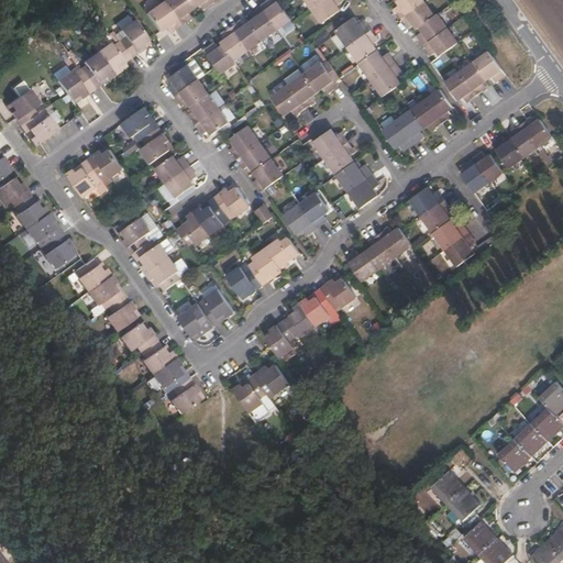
[(166,0),(148,13),(161,31),(168,25),(172,31),(191,17),(188,11),(194,7),(189,0),(166,0)]
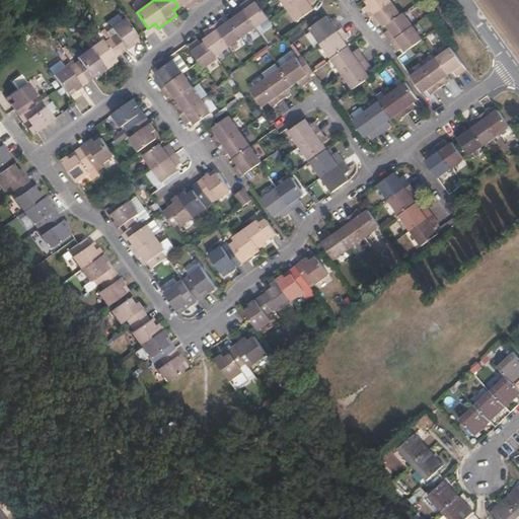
[(284,0),(293,12),(308,0),(284,0)]
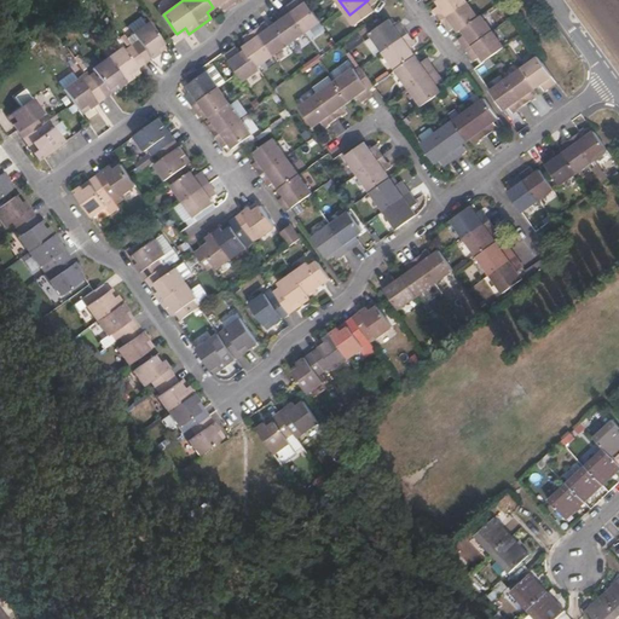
[(377,0),(368,0),(350,15),(360,30),(380,17),(376,12),(383,7),(377,0)]
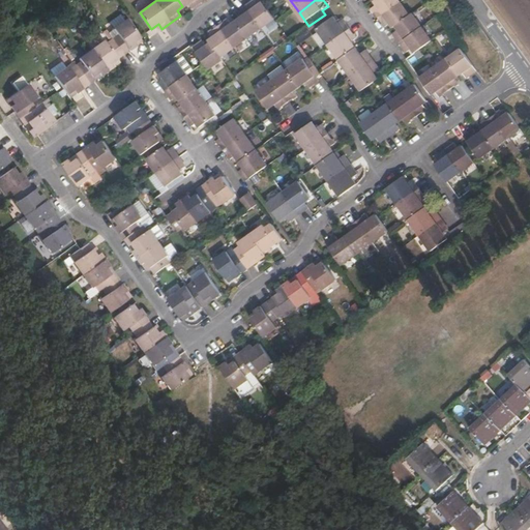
[(378,17),(400,1),(399,0),(375,0),(377,3),(371,7),(378,17)]
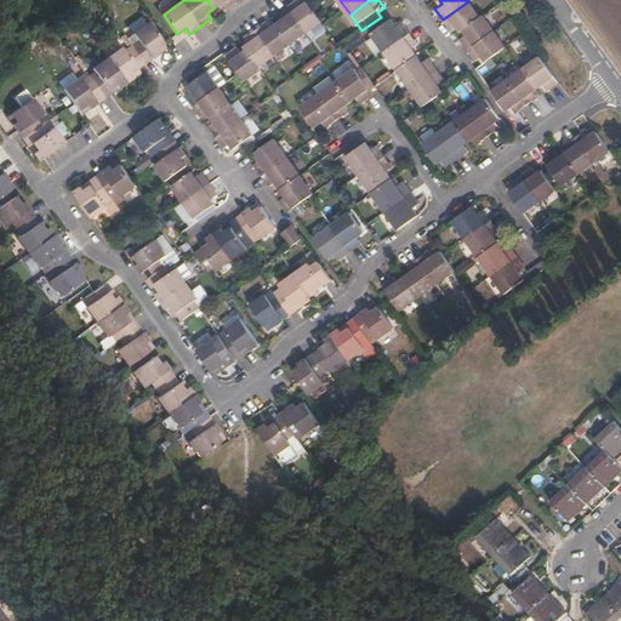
[(291,9),(308,34),(324,23),(312,5),(307,9),(302,1),(291,9)]
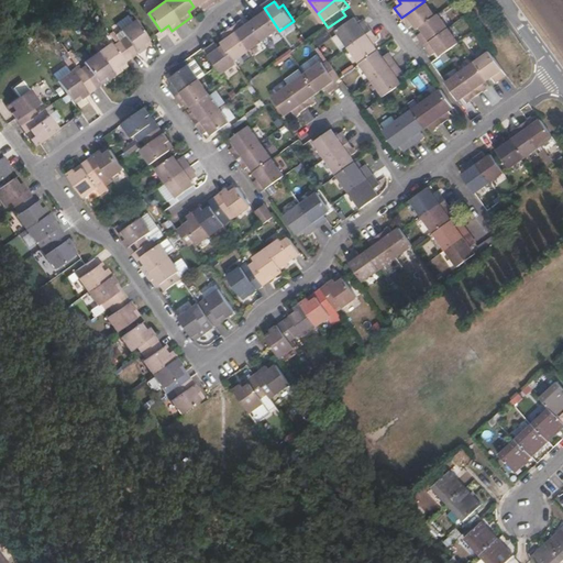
[(435,15),(424,1),(401,18),(408,28),(415,22),(419,28),(423,23),(435,15)]
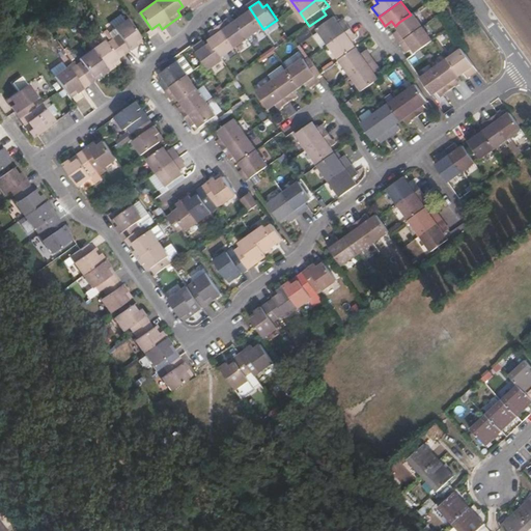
[(239,23),(250,38),(263,29),(249,7),(239,14),(243,20),(239,23)]
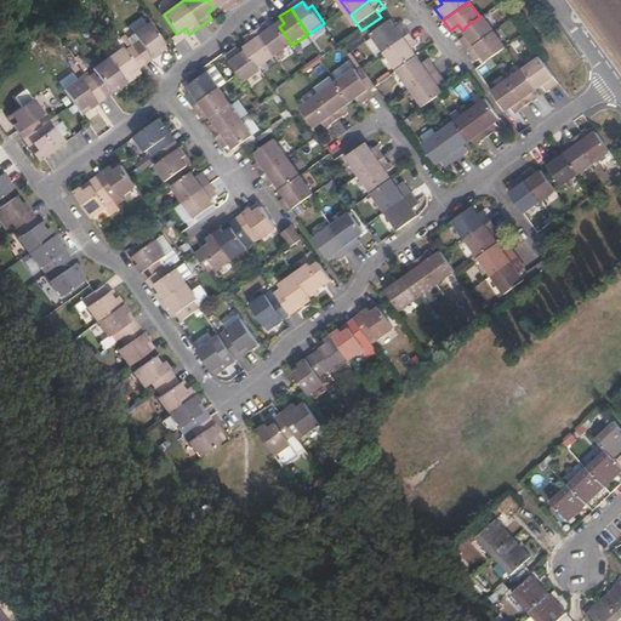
[(486,12),(480,17),(467,26),(471,32),(463,36),(471,47),(497,28),(486,12)]
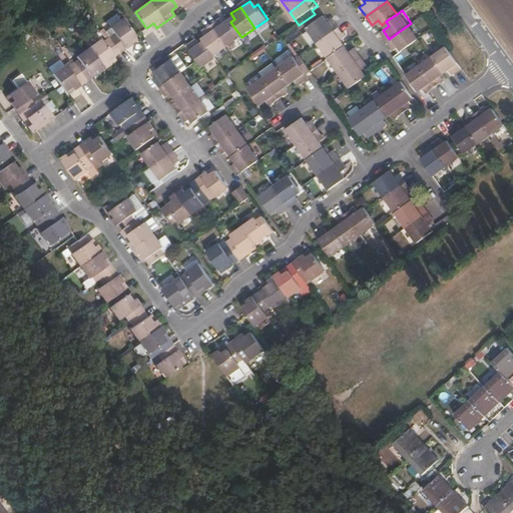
[(307,28),(318,42),(338,28),(332,19),(328,22),(323,16),(307,28)]
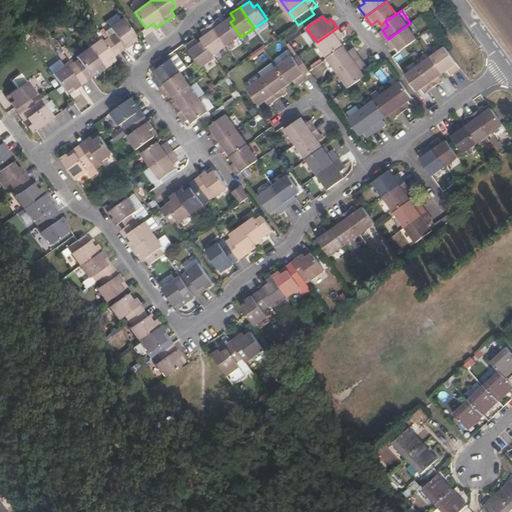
[(213,26),(228,46),(241,37),(230,22),(225,26),(222,20),(213,26)]
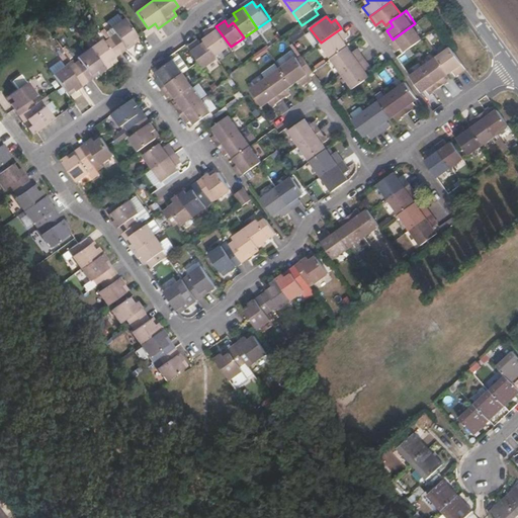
[(133,46),(141,40),(127,22),(115,31),(119,38),(113,42),(123,57),(135,49),(133,46)]
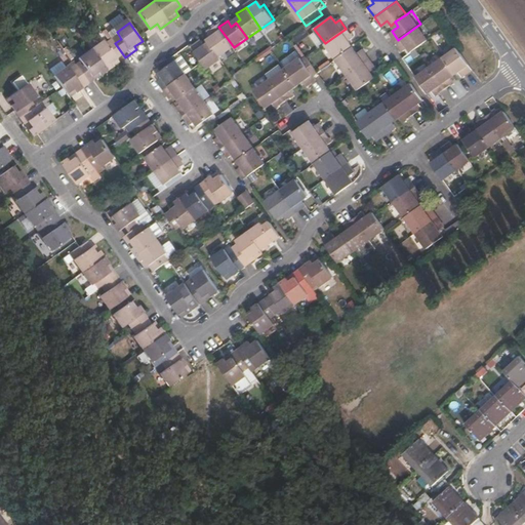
[(414,49),(430,38),(420,24),(398,40),(404,49),(410,44),(414,49)]
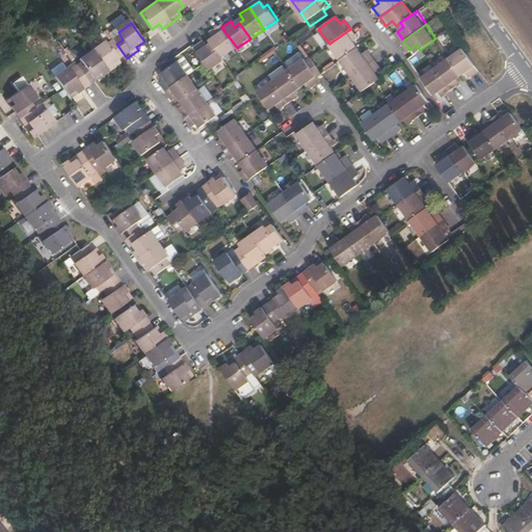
[(222,58),(237,48),(221,27),(212,33),(216,38),(211,43),(212,44),(222,58)]
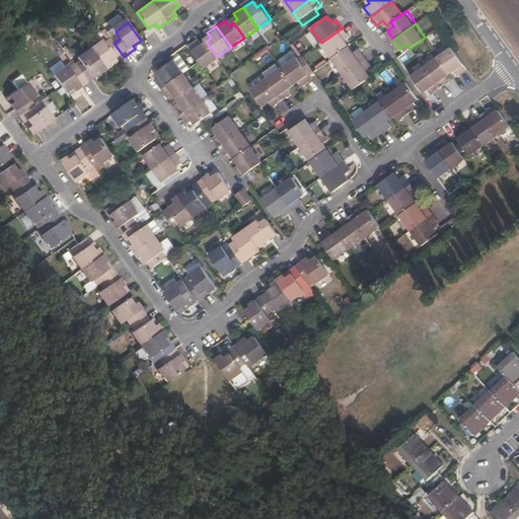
[(294,42),(305,33),(301,28),(290,36),(294,42)]
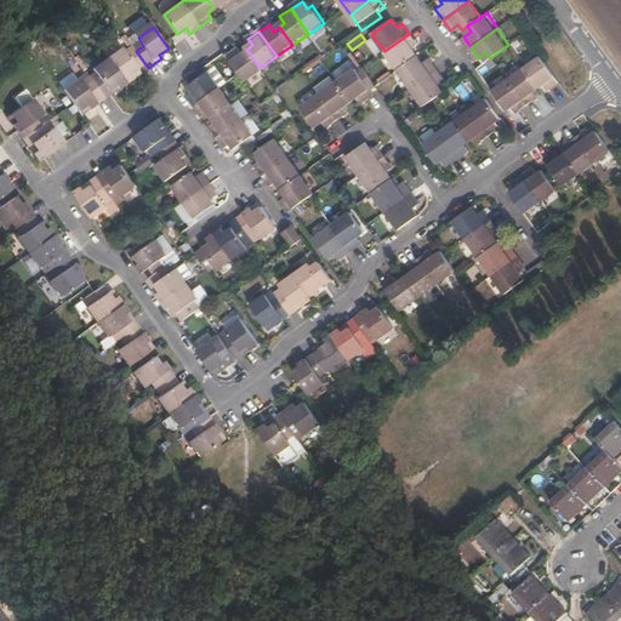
[(398,70),(417,56),(412,49),(417,45),(409,34),(385,51),(398,70)]
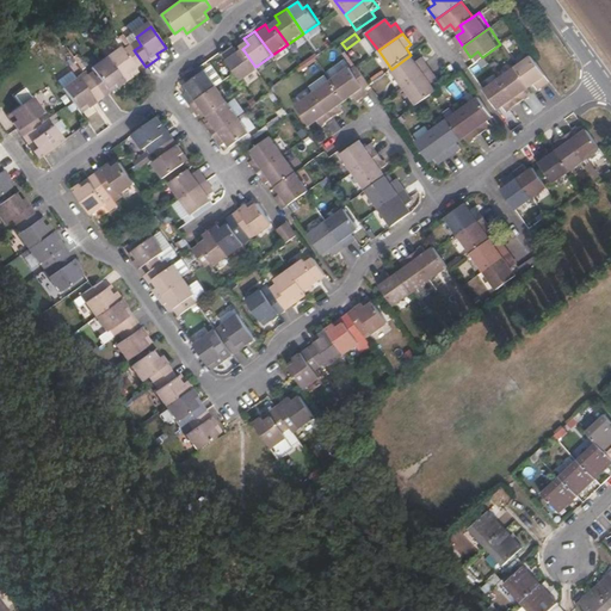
[(257,69),(255,67),(244,50),(240,54),(234,47),(222,54),(240,80),(257,69)]
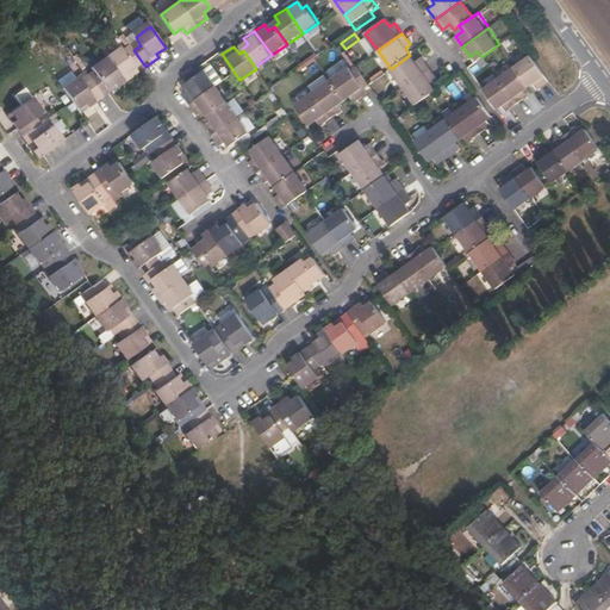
[(131,78),(145,67),(134,50),(126,55),(123,51),(109,62),(125,87),(134,81),(131,78)]
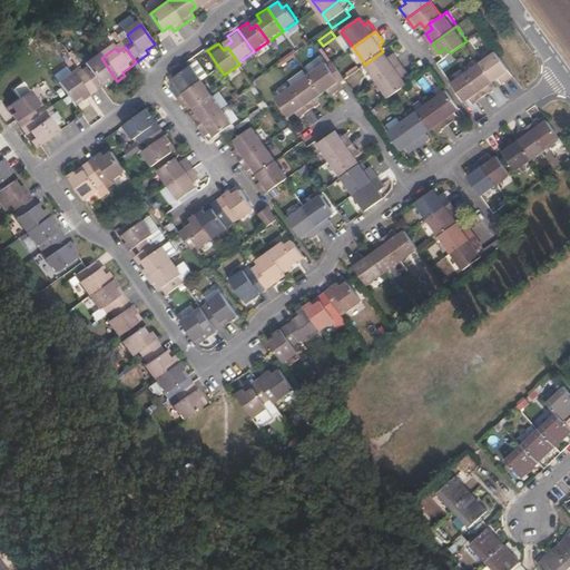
[(376,80),(399,64),(392,55),(387,58),(383,51),(365,65),(376,80)]
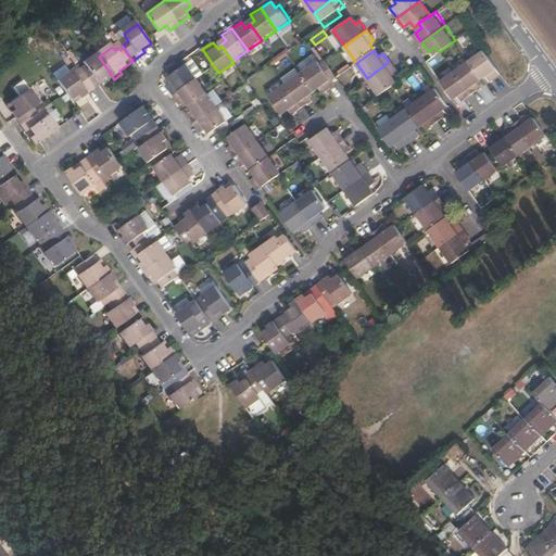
[(501,74),(483,50),(469,60),(481,76),(485,73),(490,80),(501,74)]
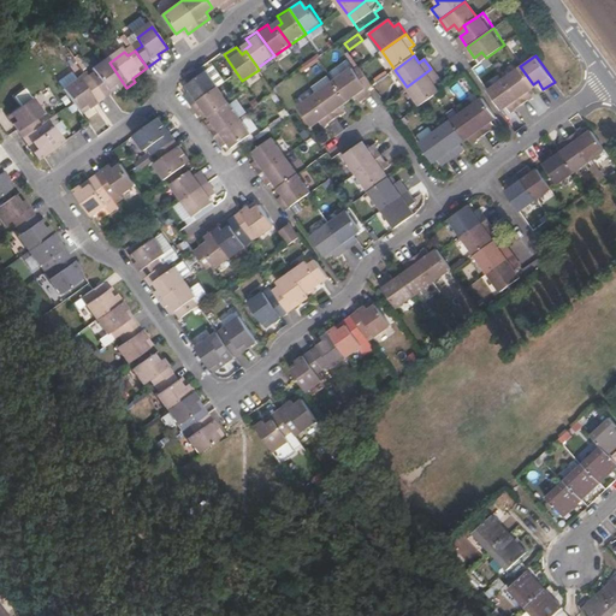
[(86,90),(76,76),(60,86),(81,114),(88,110),(90,113),(106,102),(104,99),(117,88),(120,93),(126,88),(110,63),(95,72),(99,77),(92,82),(94,86),(86,90)]
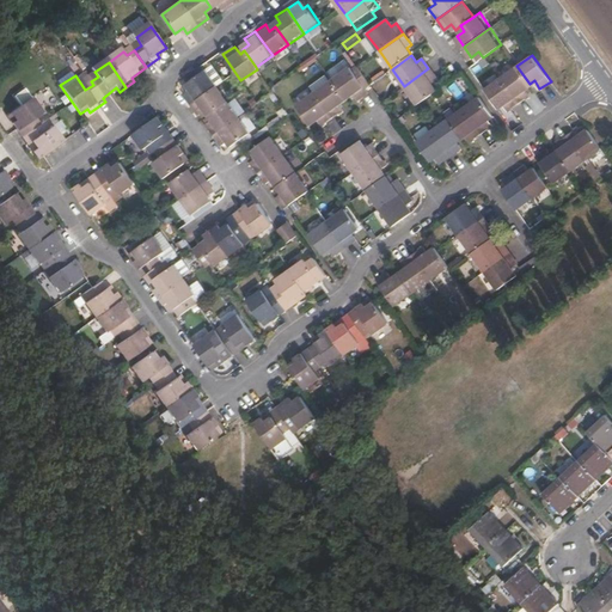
[(530,84),(516,66),(501,78),(520,103),(531,96),(525,89),(530,84)]
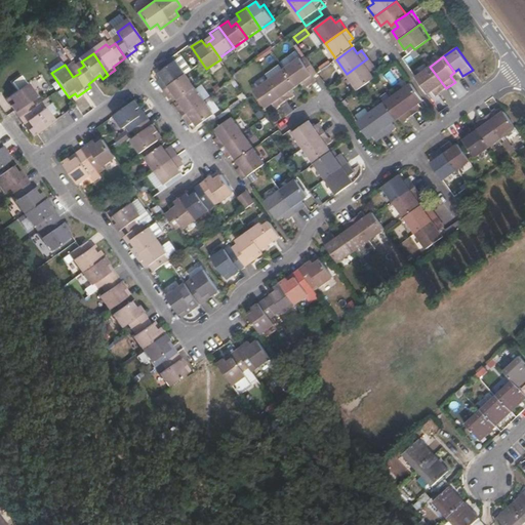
[(286,69),(296,85),(304,80),(308,86),(316,80),(300,58),(286,69)]
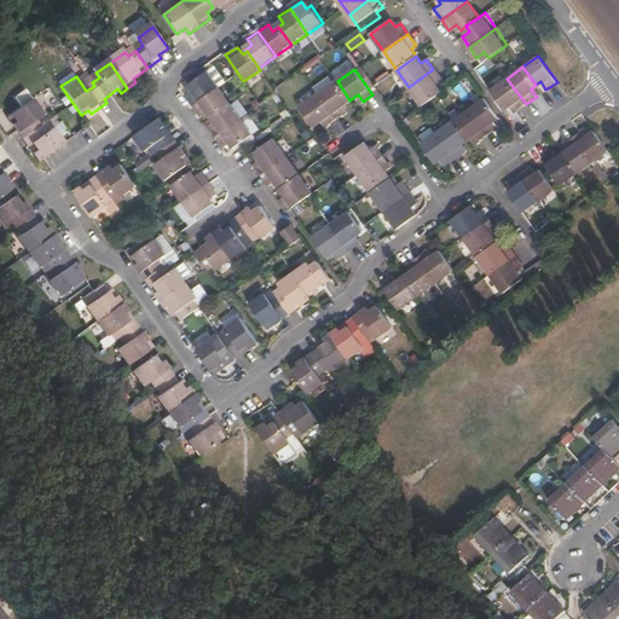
[(422,106),(441,92),(437,85),(441,81),(433,69),(409,87),(422,106)]
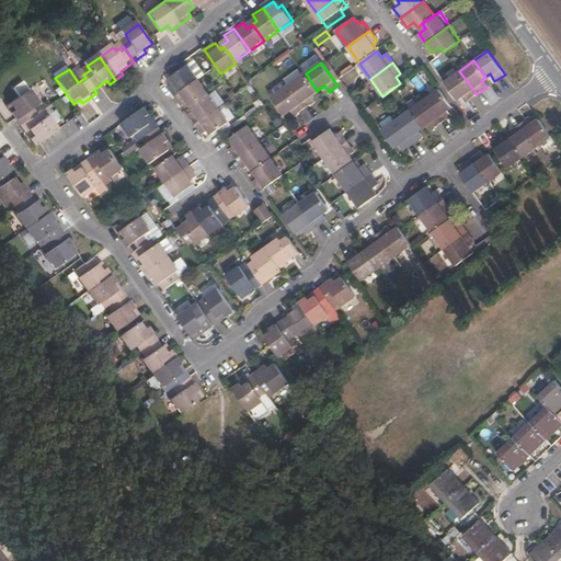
[(174,95),(197,78),(187,64),(170,76),(173,80),(167,84),(174,95)]
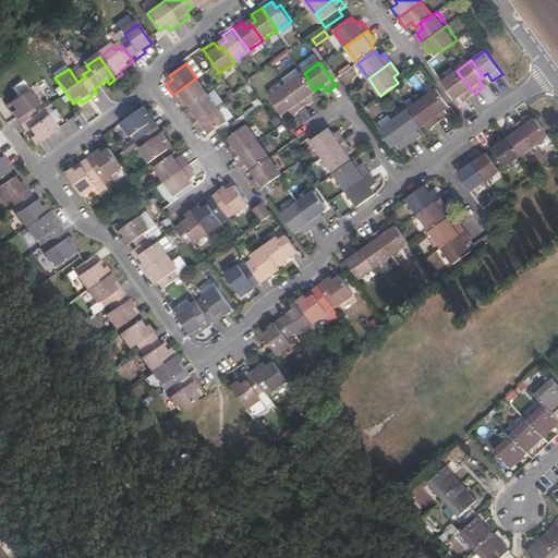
[(308,95),(315,91),(304,73),(300,76),(295,71),(283,81),(288,85),(304,108),(313,100),(308,95)]
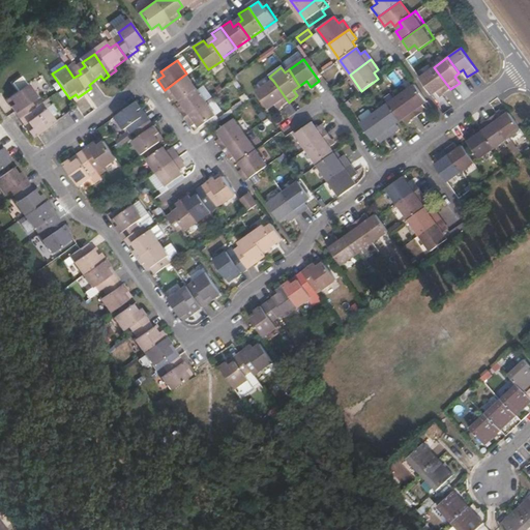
[(450,89),(434,67),(420,77),(432,93),(436,89),(441,96),(450,89)]
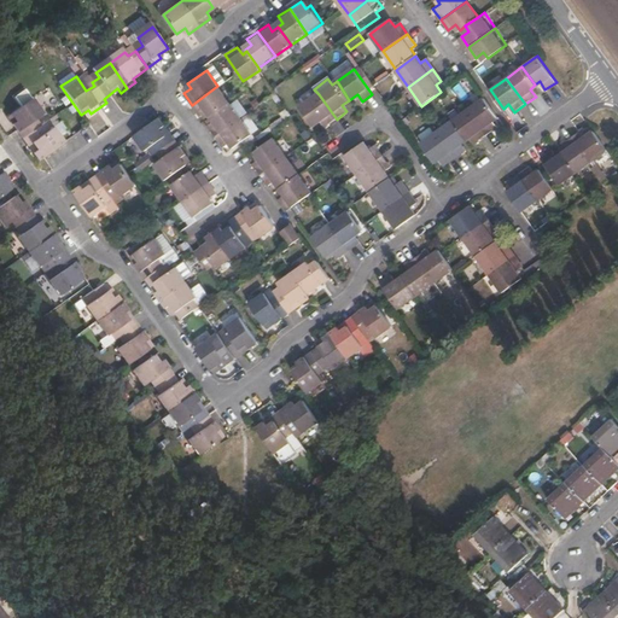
[(210,115),(229,101),(217,86),(192,105),(199,115),(207,110),(210,115)]
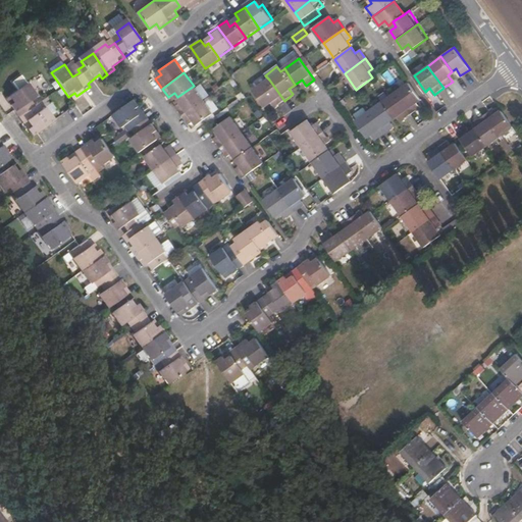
[(275,108),(284,101),(269,80),(253,91),(264,107),(271,102),(275,108)]
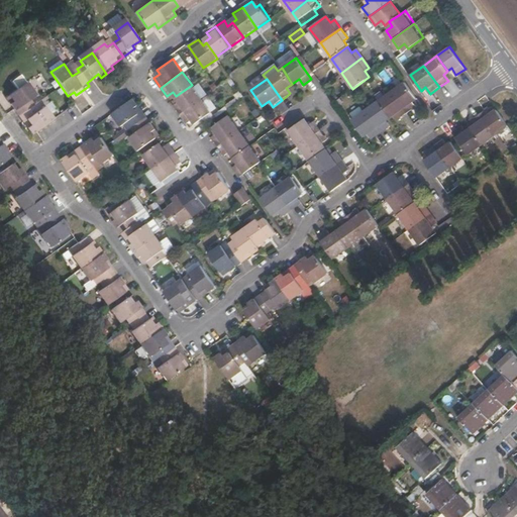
[(416,97),(405,81),(392,91),(407,112),(416,105),(412,100),(416,97)]
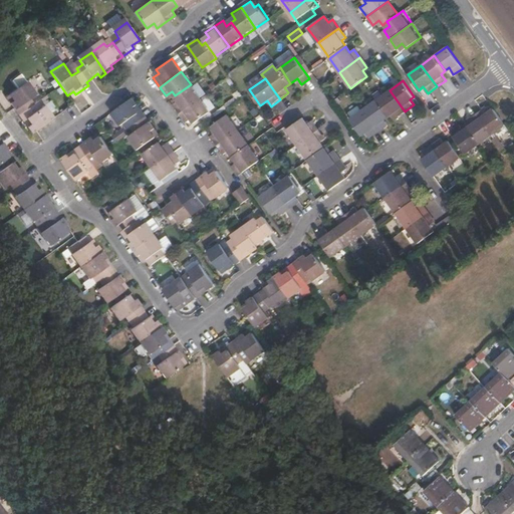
[(178,113),(200,97),(191,84),(175,95),(178,100),(172,104),(178,113)]
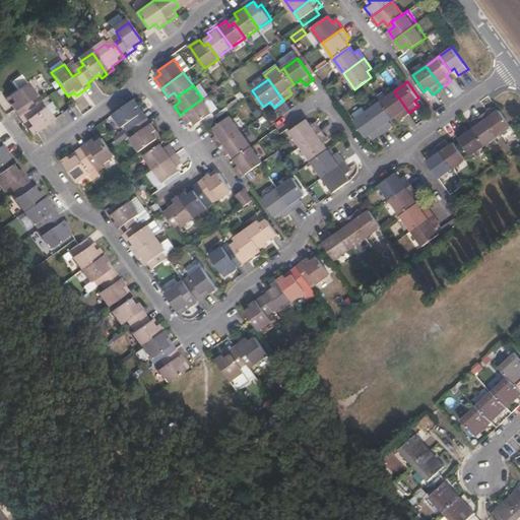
[(18,117),(29,110),(25,103),(31,99),(23,86),(5,99),(9,105),(6,108),(15,120),(18,117)]
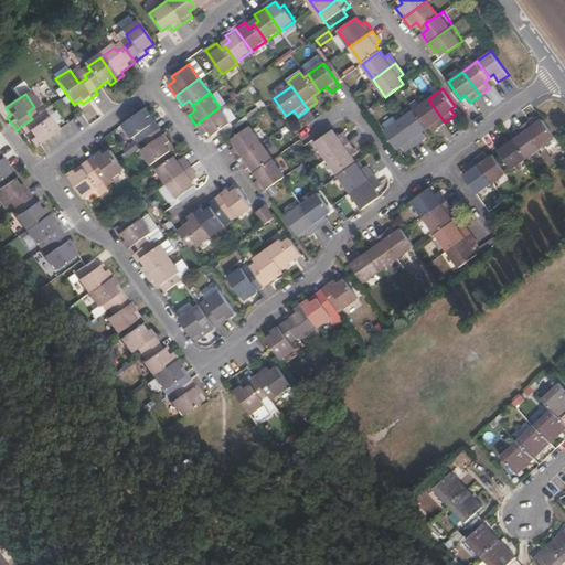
[(445,123),(428,99),(414,109),(426,127),(430,123),(435,129),(445,123)]
